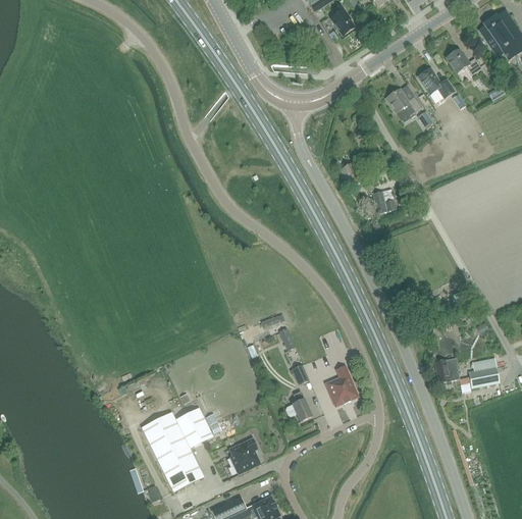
[(326,2),(325,0),(308,0),(315,10),(326,2)]
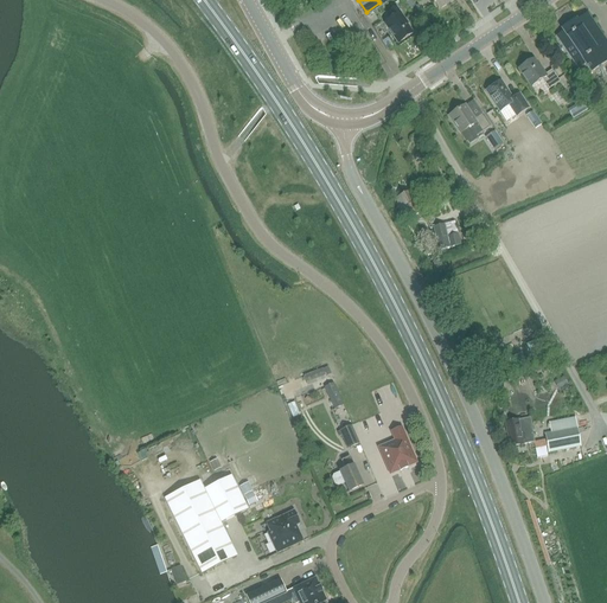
[(406,0),(416,17),(423,12),(417,1),(415,4),(413,0),(406,0)]
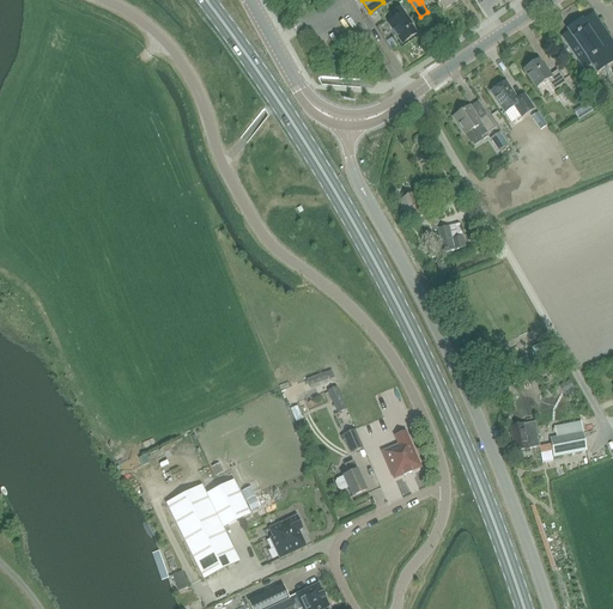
[(401,41),(417,30),(408,16),(407,17),(400,4),(393,8),(398,14),(388,20),(401,41)]
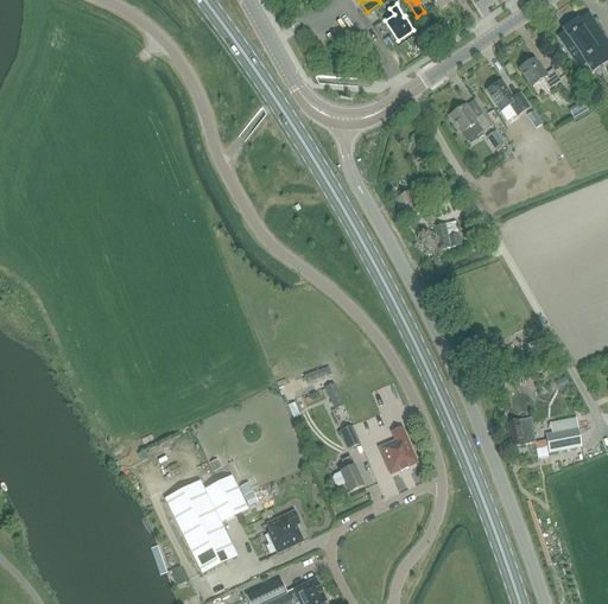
[(564,29),(558,33),(580,67),(587,62),(593,70),(607,59),(607,38),(589,11),(578,18),(577,16),(562,26),(564,29)]
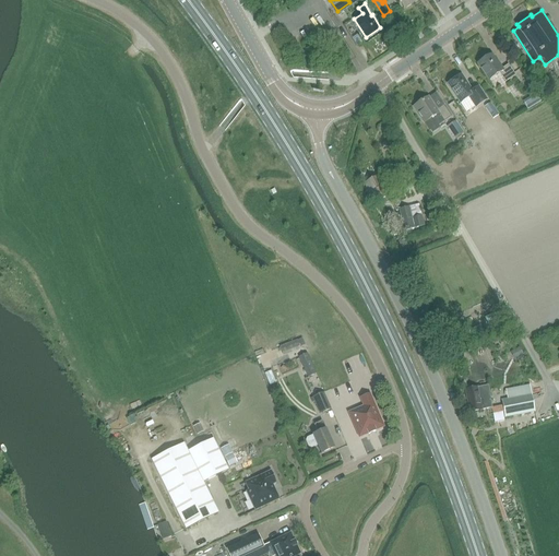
[(491,54),(478,61),(488,78),(499,71),(504,80),(515,73),(508,61),(502,66),(500,62),(498,63),(491,54)]
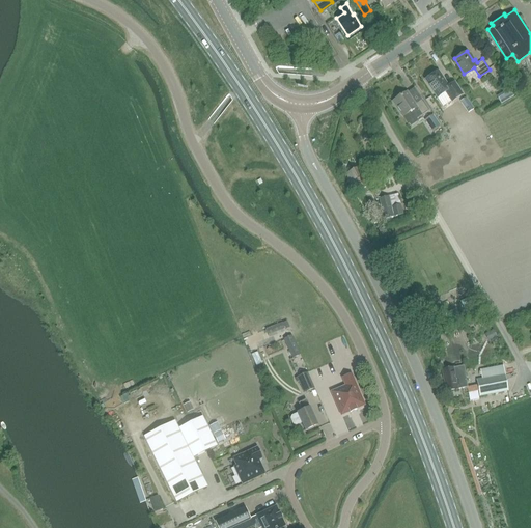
[(438,68),(425,78),(437,95),(443,104),(451,99),(451,100),(463,92),(454,80),(448,84),(438,68)]
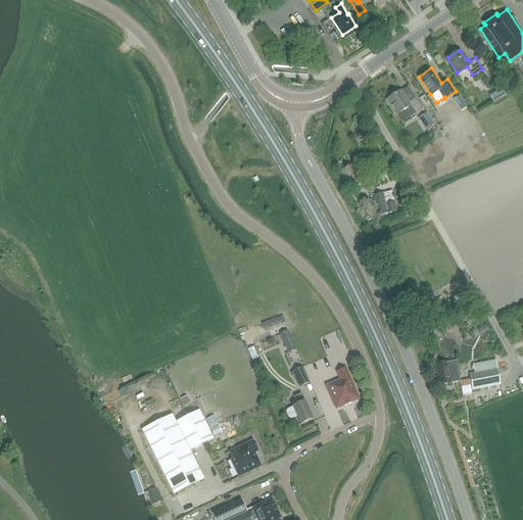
[(502,86),(489,93),(493,100),(506,93),(502,86)]
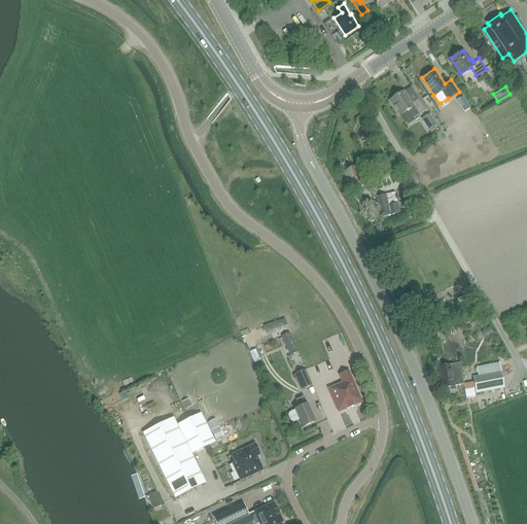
[(403,89),(389,98),(399,113),(405,120),(407,119),(408,121),(415,117),(414,114),(425,107),(418,96),(412,101),(403,89)]
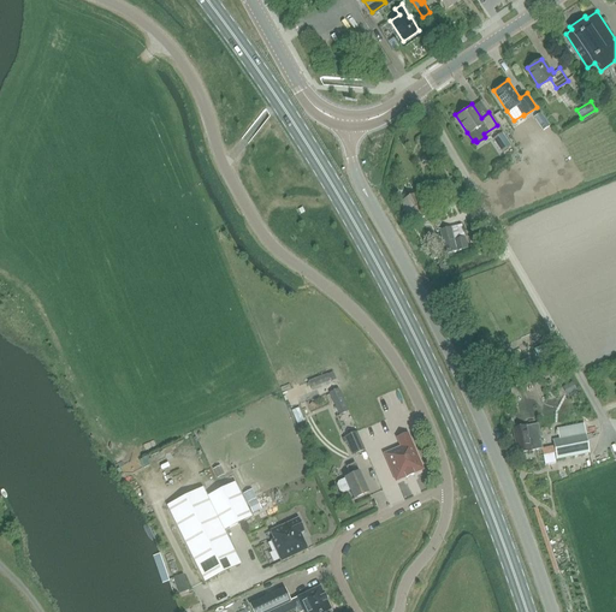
[(534,114),(543,128),(550,123),(540,110),(534,114)]
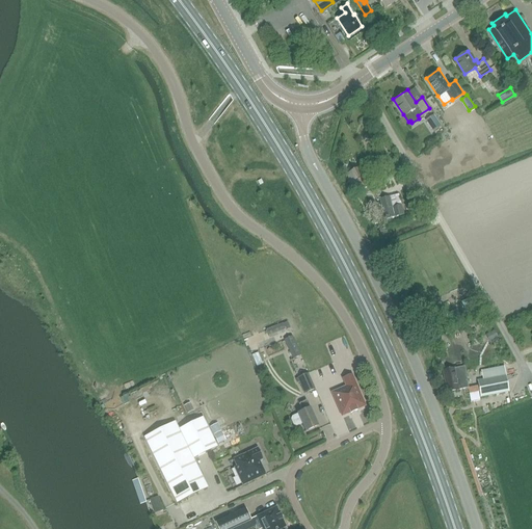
[(433,112),(426,117),(433,129),(441,123),(433,112)]
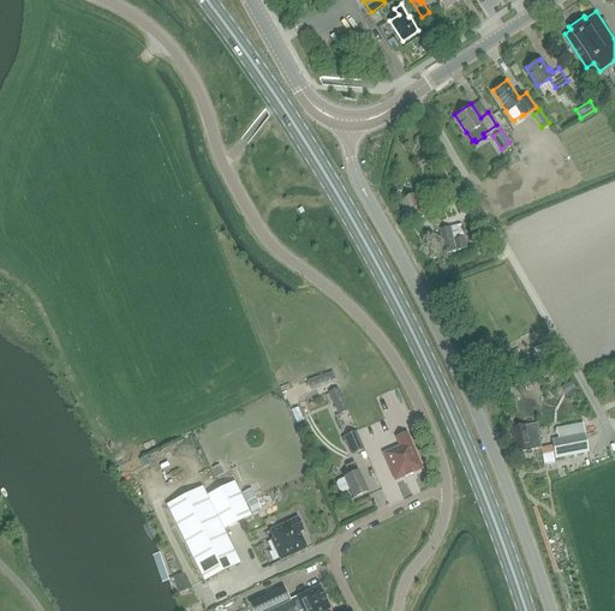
[(429,202),(423,205),(415,191),(400,198),(412,220),(421,216),(423,220),(436,214),(429,202)]
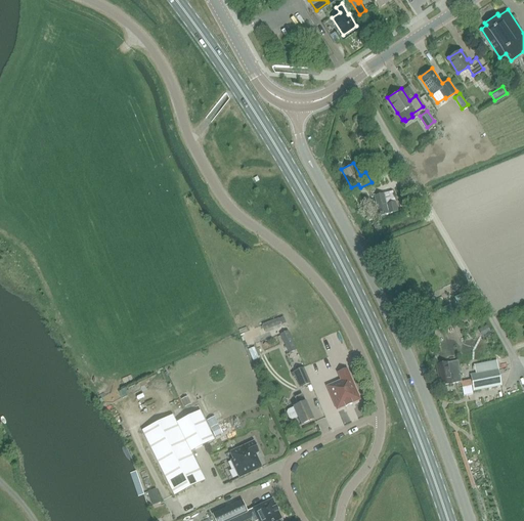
[(395,200),(386,203),(383,191),(375,193),(380,213),(397,209),(395,200)]
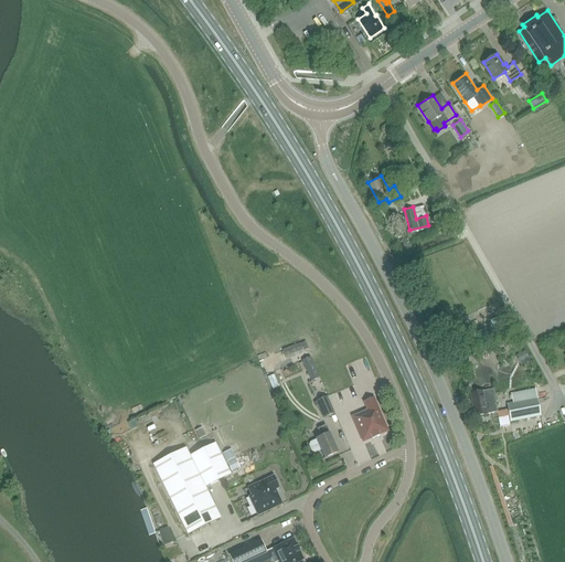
[(481,335),(480,332),(479,328),(471,331),(473,335),(475,338),(481,335)]
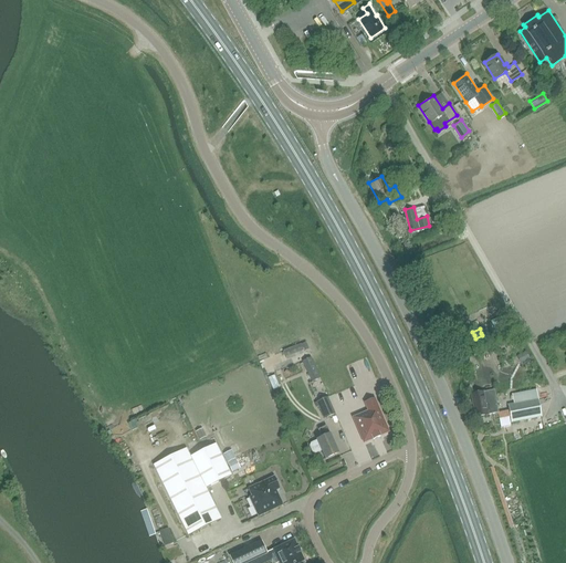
[(301,342),(283,348),(286,357),(304,351),(301,342)]
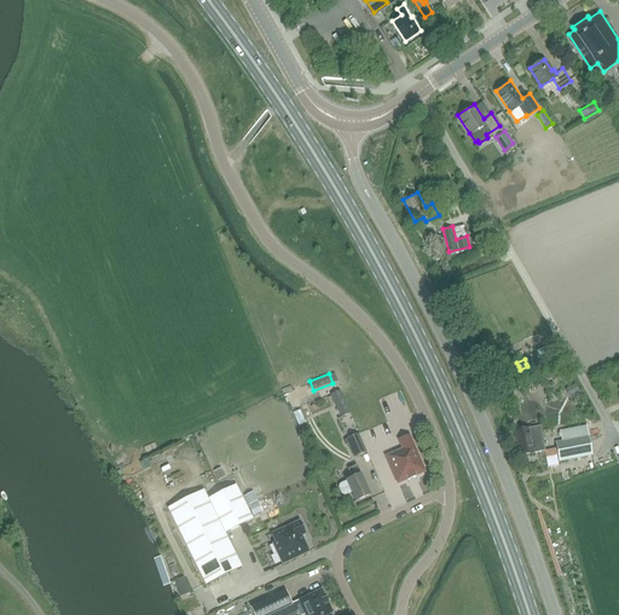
[(574,381),(568,384),(573,393),(579,389),(574,381)]
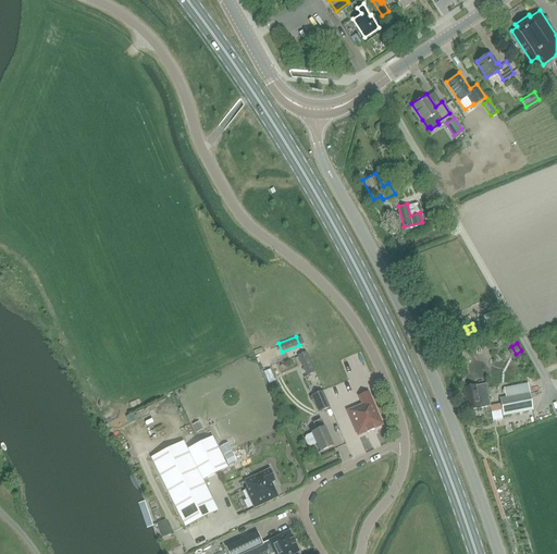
[(307,372),(316,369),(307,349),(299,353),(307,372)]
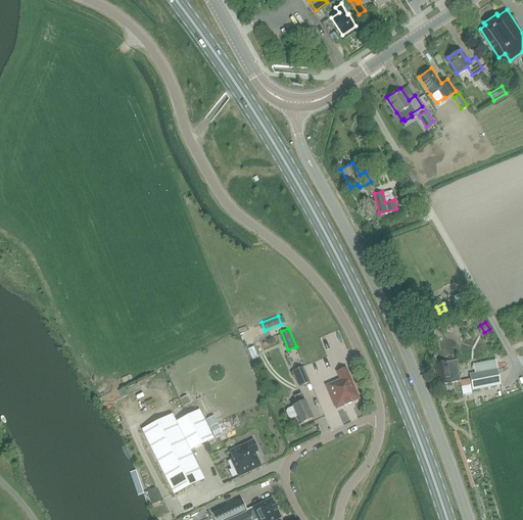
[(500,383),(494,358),(473,362),(475,371),(468,372),(471,388),(500,383)]
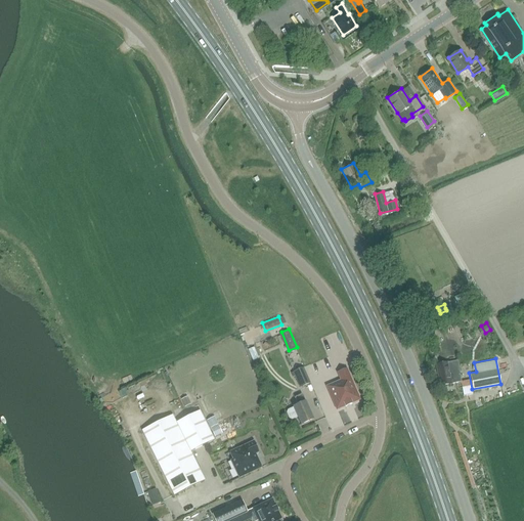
[(440,384),(461,380),(456,359),(436,362),(440,384)]
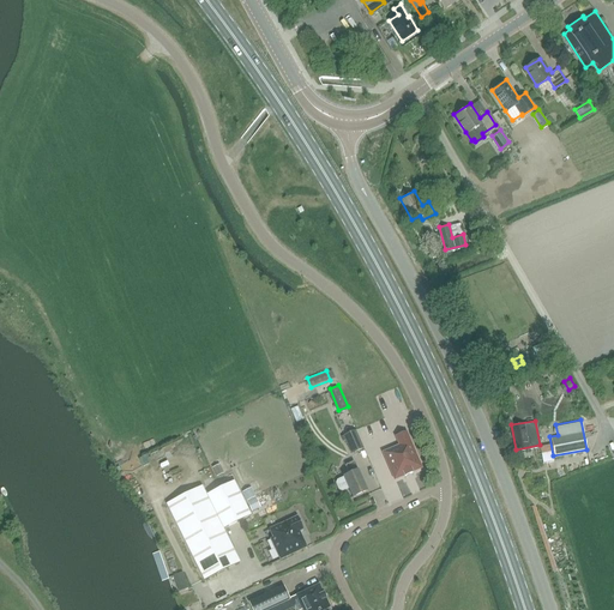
[(343,433),(351,452),(363,446),(355,427),(343,433)]
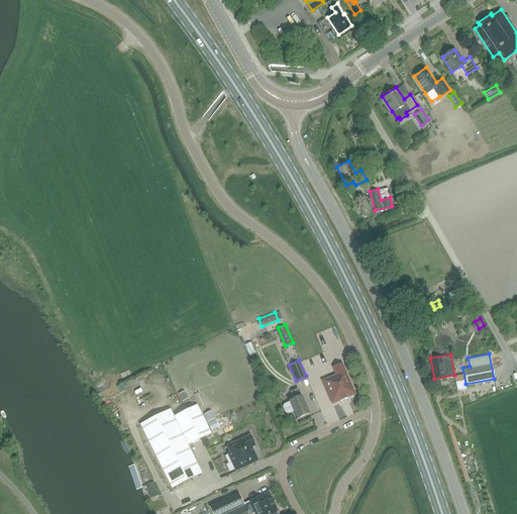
[(336,373),(322,380),(332,402),(340,398),(341,401),(342,401),(341,399),(346,397),(347,398),(348,398),(346,395),(354,392),(341,363),(333,366),(336,373)]
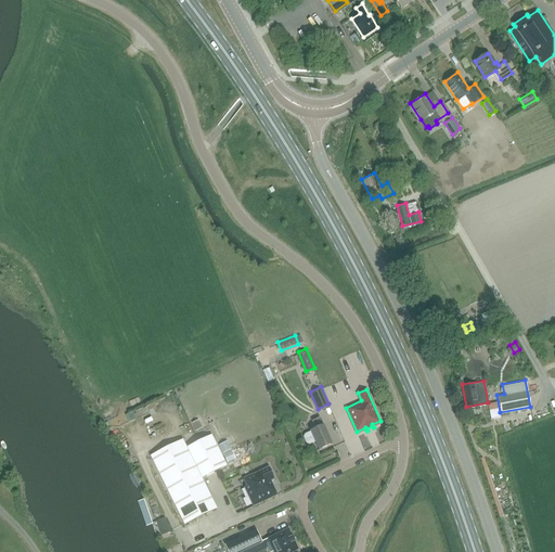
[(309,441),(315,439),(319,448),(331,443),(320,415),(312,418),(317,426),(311,428),(306,432),(304,434),(307,440),(309,441)]
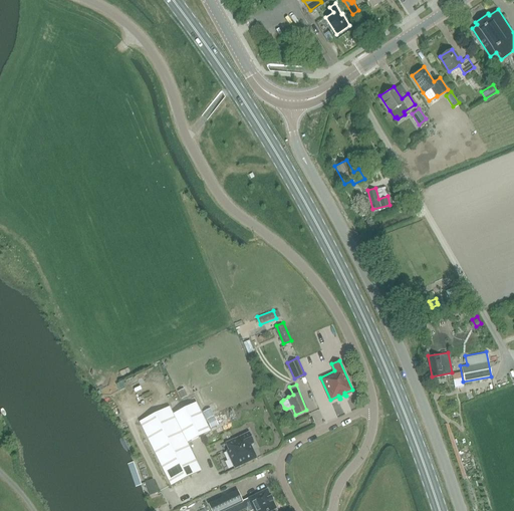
[(182,398),(187,395),(184,388),(178,390),(182,398)]
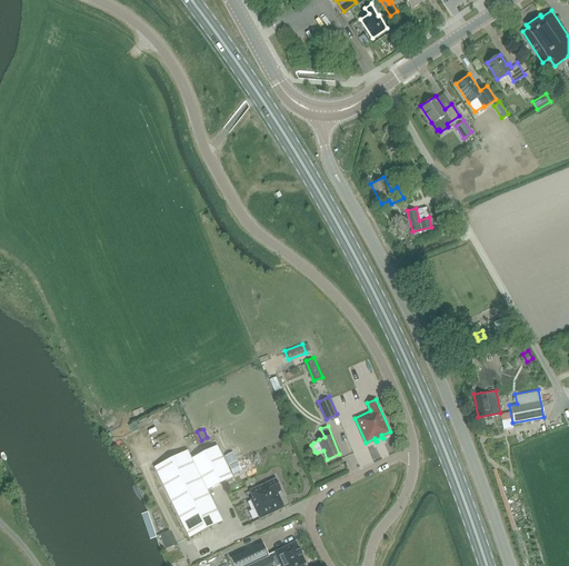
[(232,476),(228,467),(217,444),(190,457),(187,449),(155,465),(188,535),(221,519),(207,488),(232,476)]
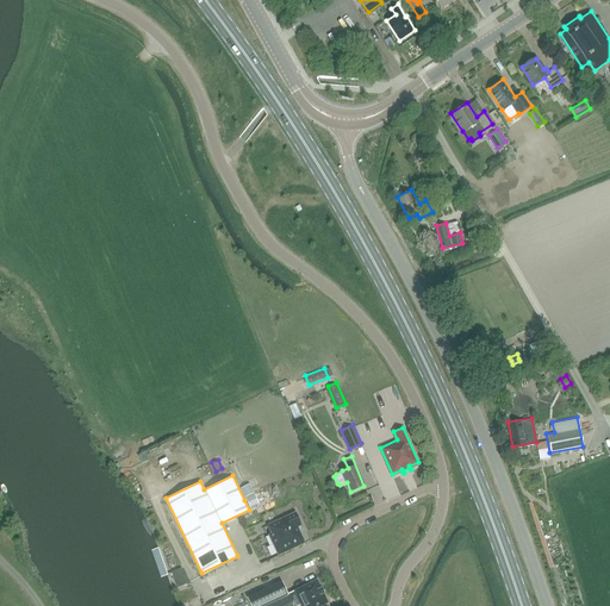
[(246,495),(251,492),(248,483),(241,486),(246,495)]
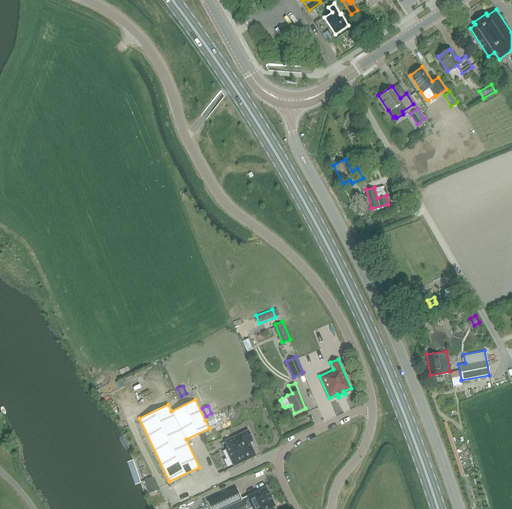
[(214,421),(211,413),(206,416),(209,423),(214,421)]
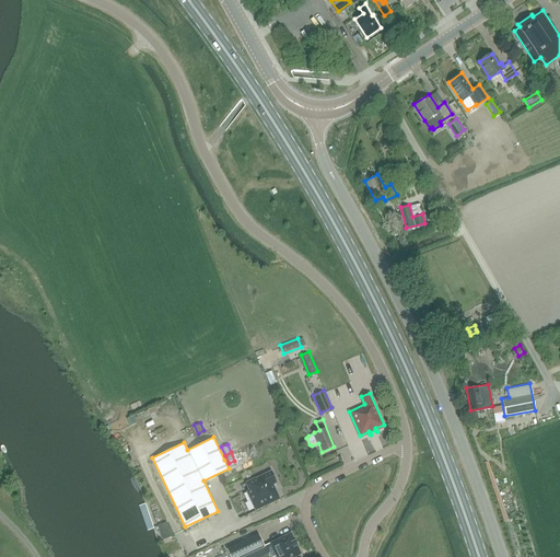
[(248,488),(246,489),(255,508),(280,497),(273,483),(277,482),(271,470),(255,476),(245,482),(248,488)]
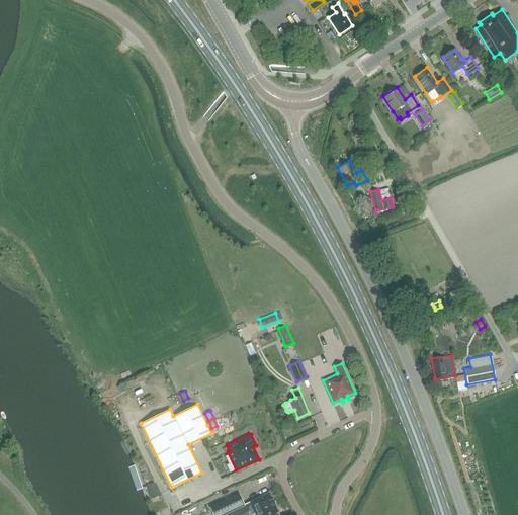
[(154,481),(147,484),(151,497),(159,494),(154,481)]
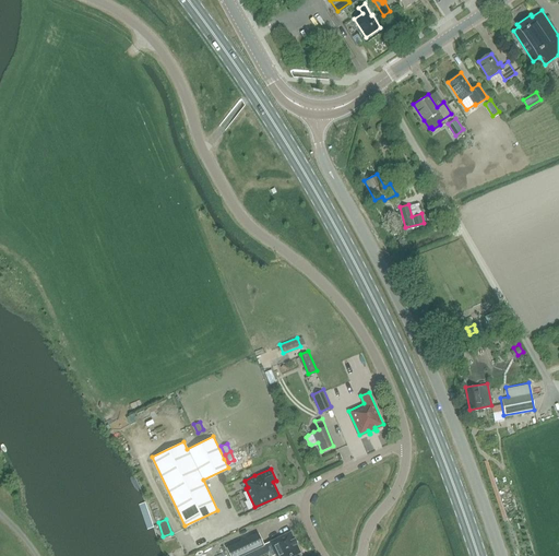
[(276,555),(287,555),(299,551),(290,531),(269,541),(276,555)]
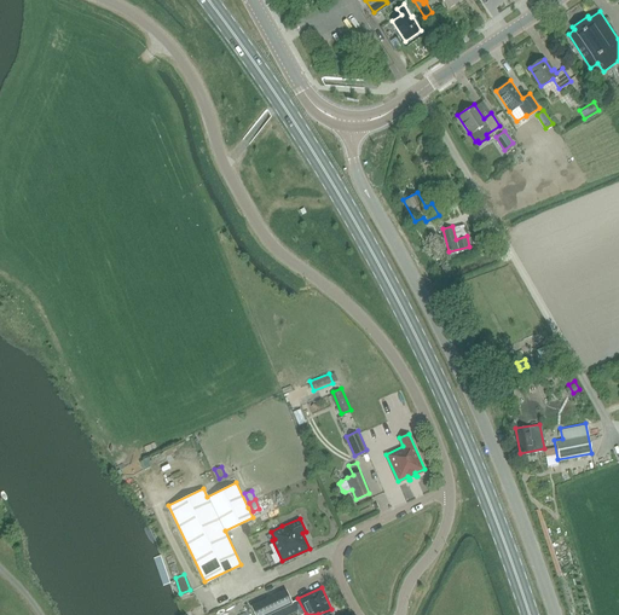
[(250,603),(255,614),(262,614),(290,602),(283,589),(250,603)]
